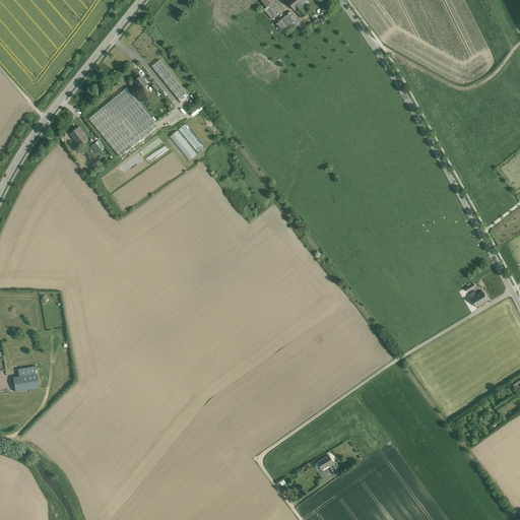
[(277,0),(274,0),(268,6),(276,16),(283,11),(279,5),(280,4),(277,0)]
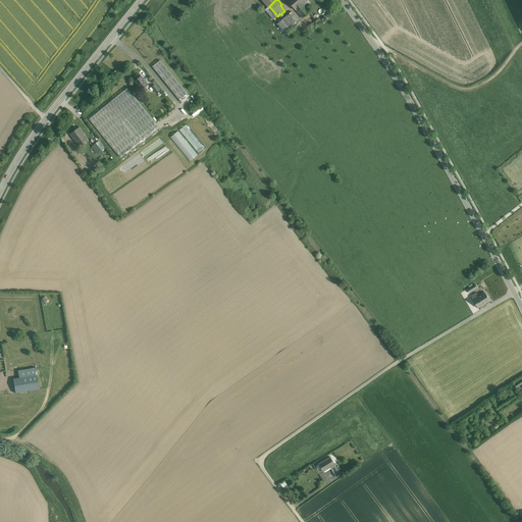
[(288,0),(296,10),(303,18),(310,12),(306,8),(304,6),(303,4),(307,0),(288,0)]
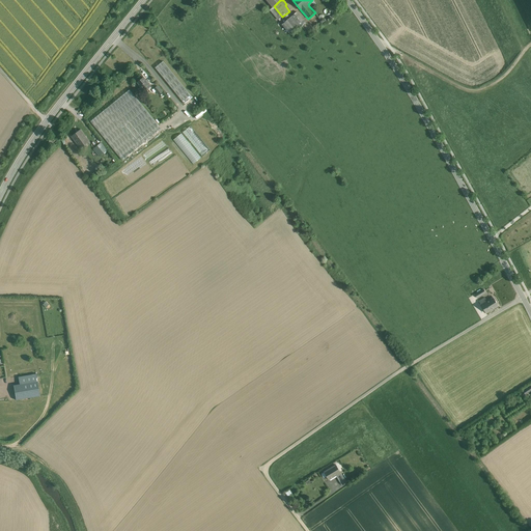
[(305,21),(297,11),(291,17),(300,26),(305,21)]
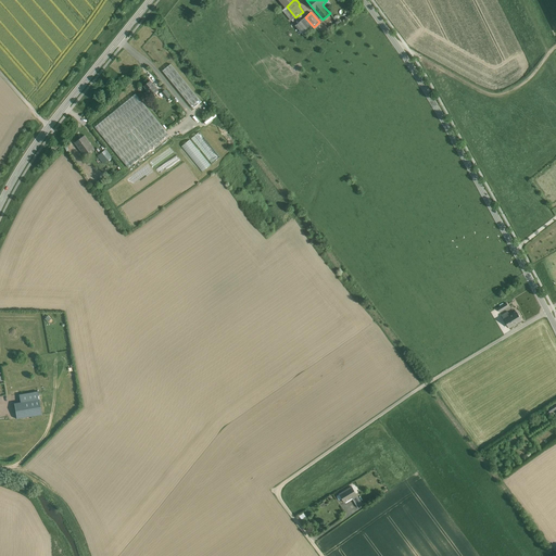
[(330,13),(323,20),(327,24),(333,19),(330,13)]
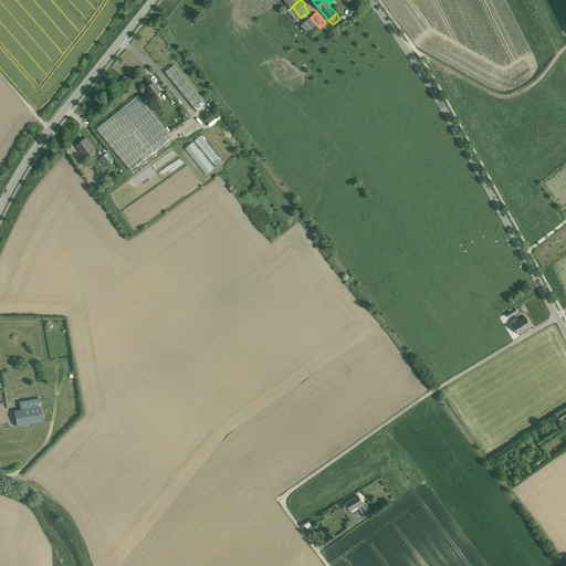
[(311,18),(301,25),(310,37),(320,28),(311,18)]
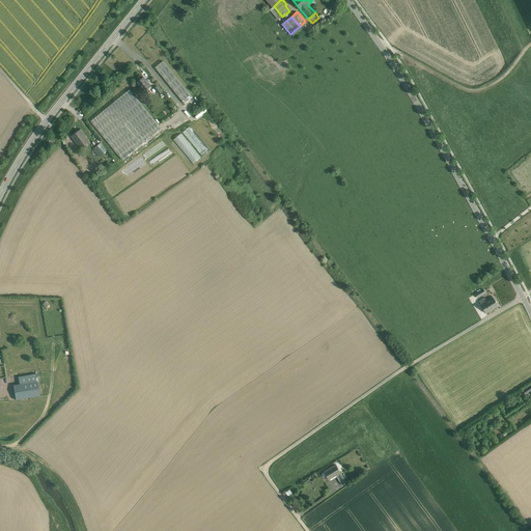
[(183,104),(191,98),(164,60),(155,66),(183,104)]
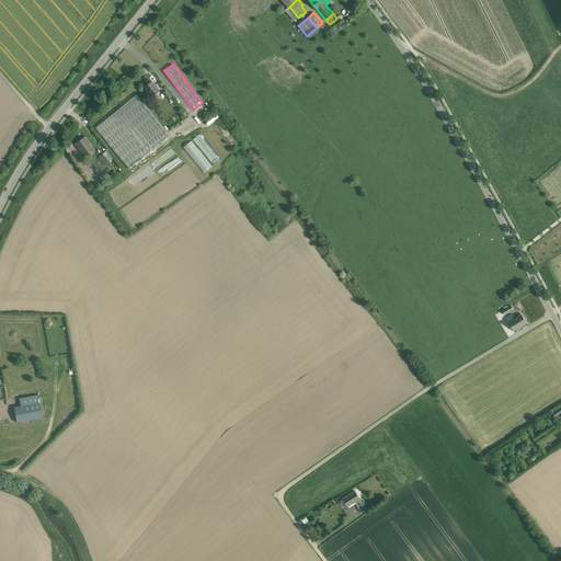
[(159,91),(151,82),(146,87),(153,96),(159,91)]
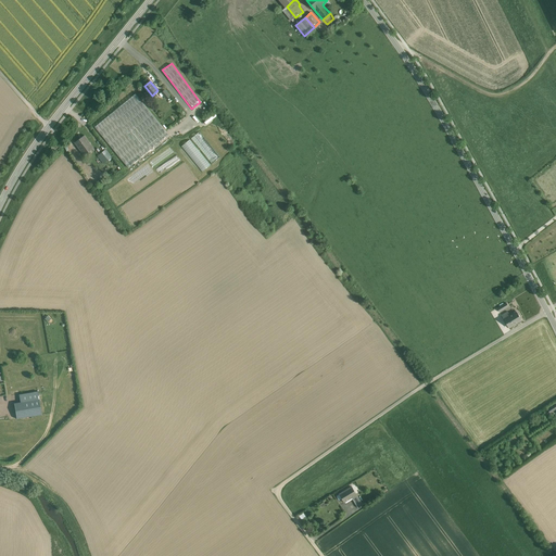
[(136,95),(95,127),(128,168),(168,135),(136,95)]
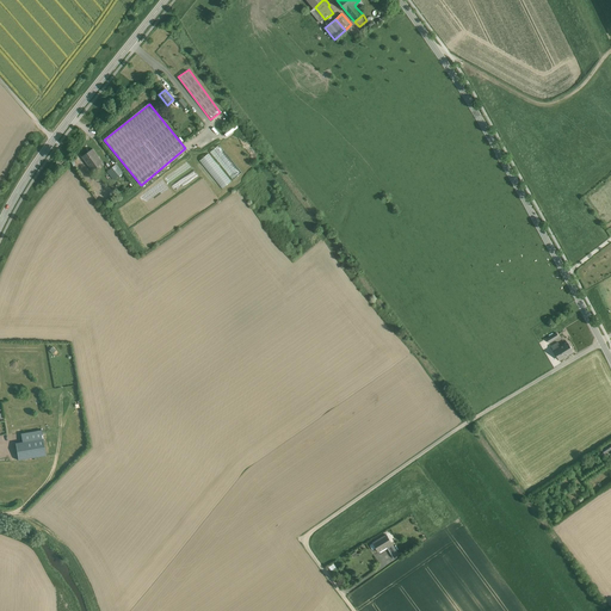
[(226,136),(238,128),(236,125),(223,134),(226,136)]
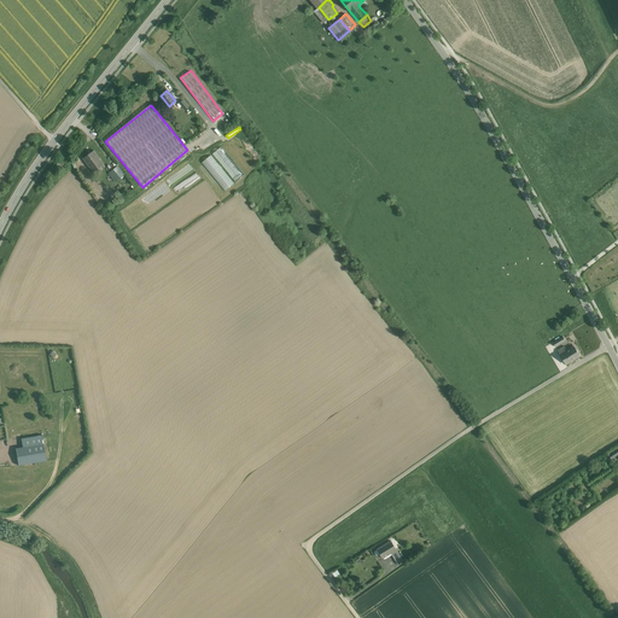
[(94,151),(83,158),(88,167),(93,163),(92,162),(99,157),(94,151)]
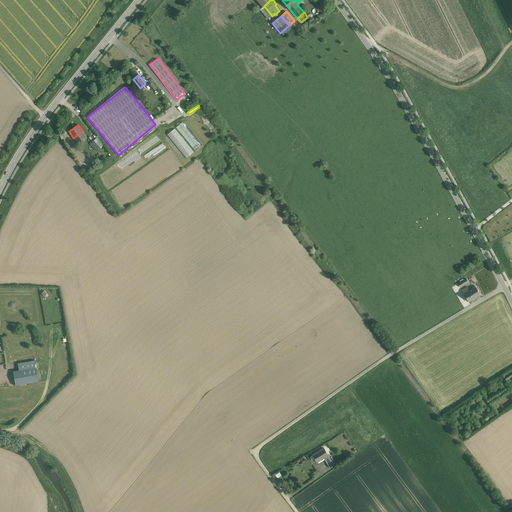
[(167,134),(185,158),(193,152),(175,128),(167,134)]
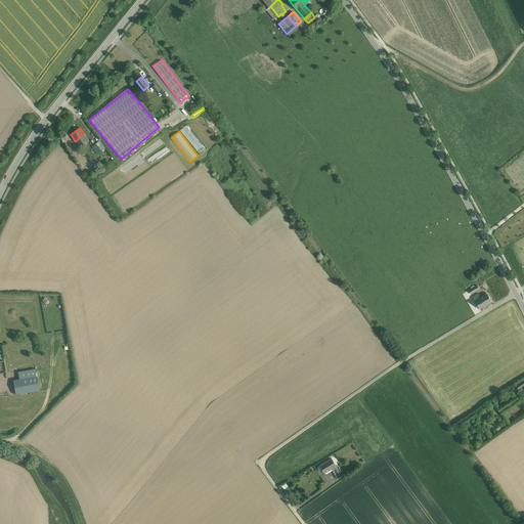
[(84,133),(78,137),(79,138),(75,141),(79,146),(88,140),(84,133)]
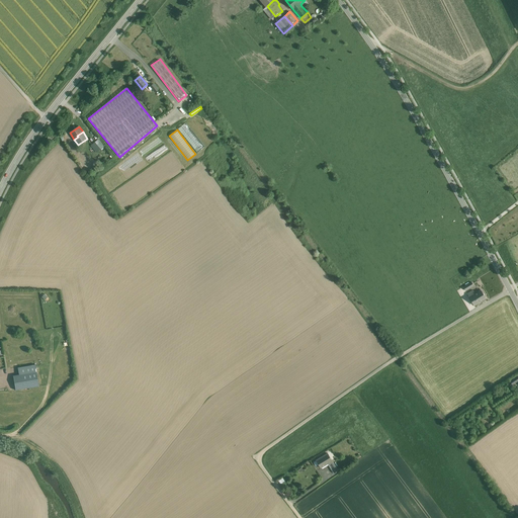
[(98,140),(92,145),(97,152),(104,147),(98,140)]
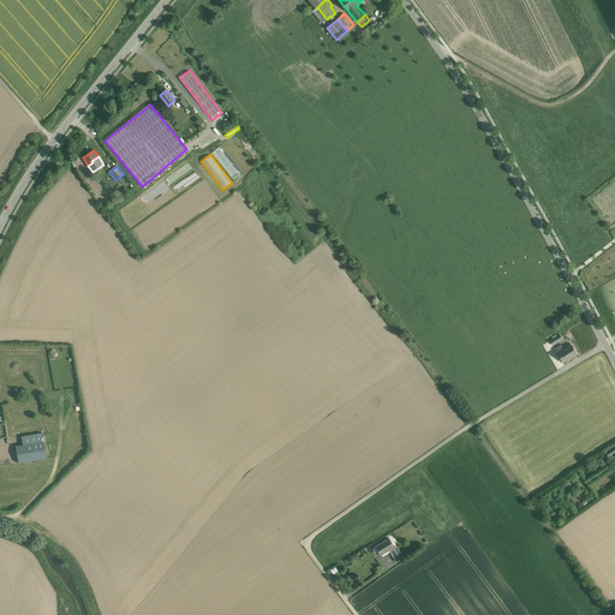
[(560,335),(550,341),(553,345),(562,339),(560,335)]
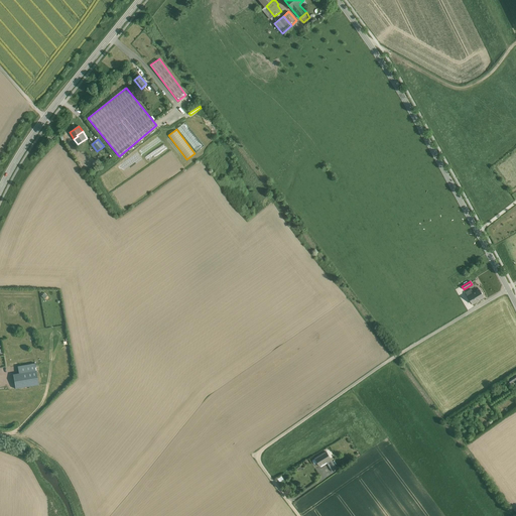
[(472,289),(466,292),(471,301),(475,298),(472,293),(473,292),(472,289)]
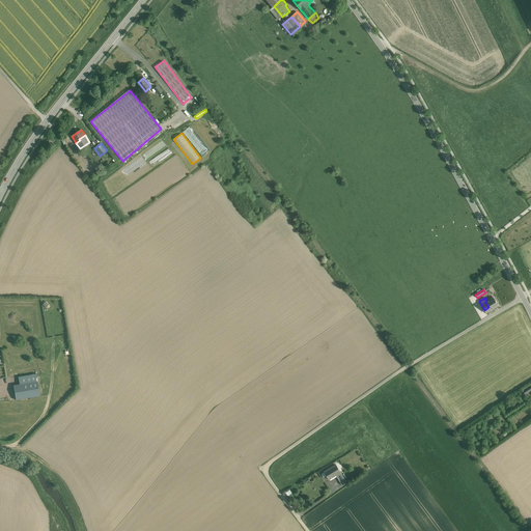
[(486,301),(485,302),(488,307),(484,310),(486,313),(498,306),(493,298),(486,301)]
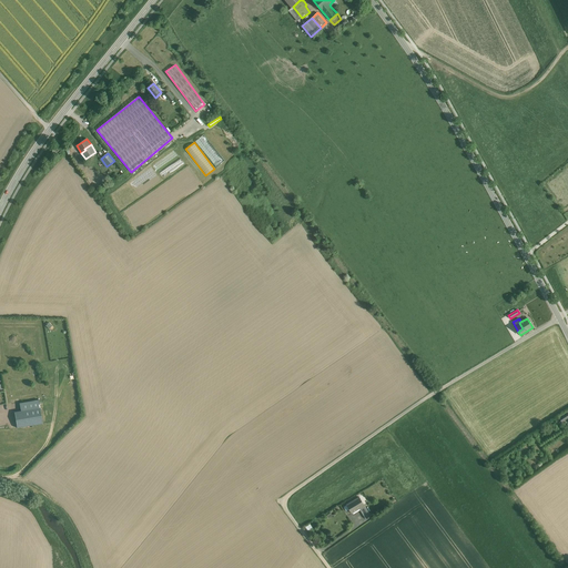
[(10,382),(7,383),(7,385),(3,386),(7,404),(16,402),(12,382),(10,382)]
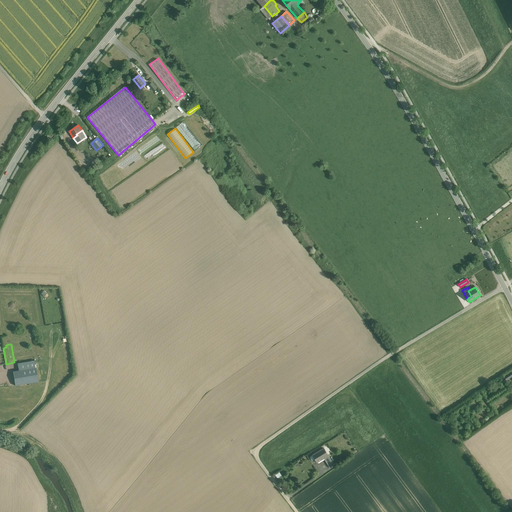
[(18,365),(19,370),(36,368),(35,362),(18,365)]
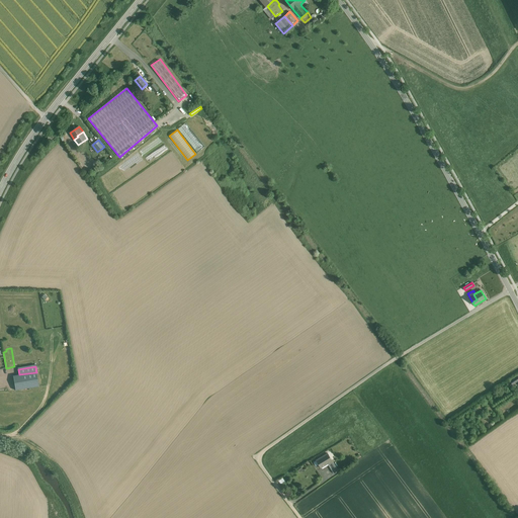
[(13,375),(15,390),(38,385),(36,372),(19,374),(13,375)]
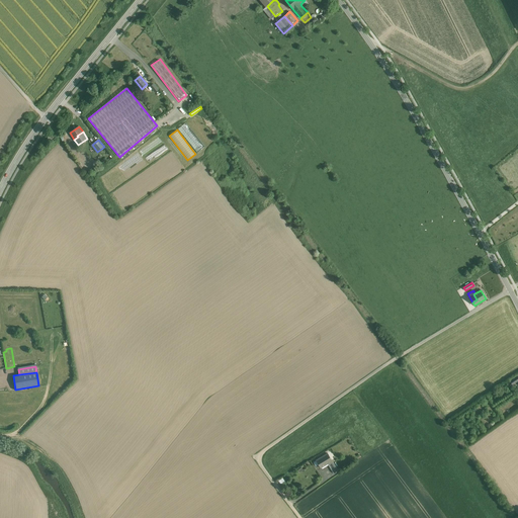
[(328,453),(316,460),(314,462),(316,466),(319,464),(321,468),(328,463),(332,461),(328,453)]
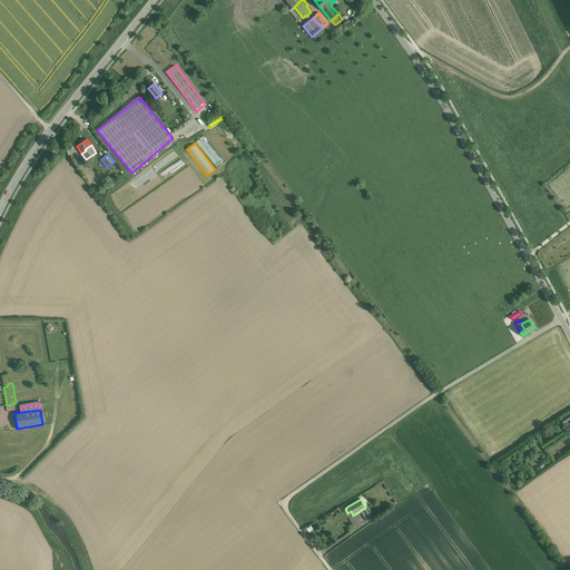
[(372,518),(365,508),(361,510),(367,521),(372,518)]
